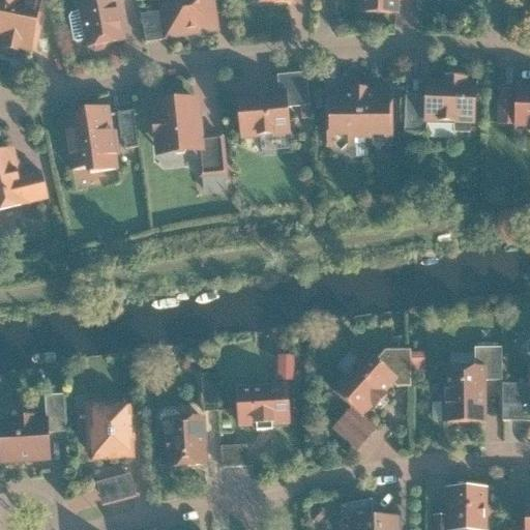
[(29,51),(38,1),(35,0),(0,0),(0,50),(2,51),(3,47),(16,49),(29,51)]
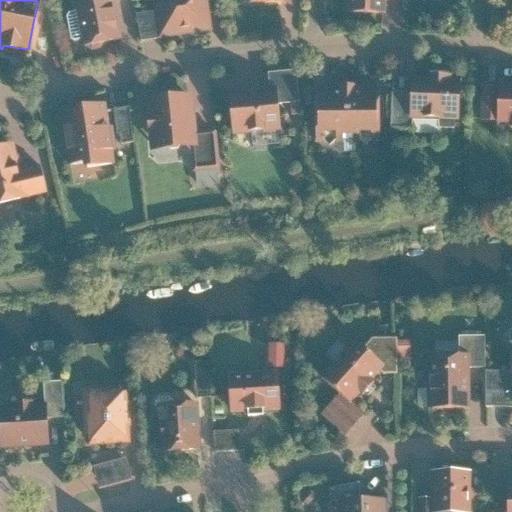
[(118,38),(110,0),(70,0),(69,0),(78,46),(81,45),(87,50),(97,48),(102,41),(118,38)]
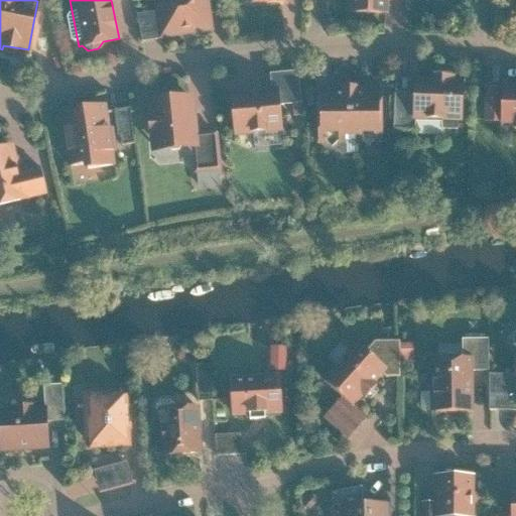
[(150,0),(152,10),(156,38),(211,31),(206,0),(150,0)]
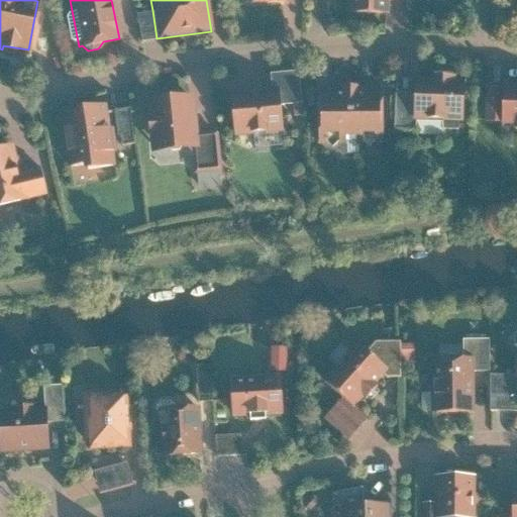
[(347,0),(347,10),(385,11),(385,0),(347,0)]
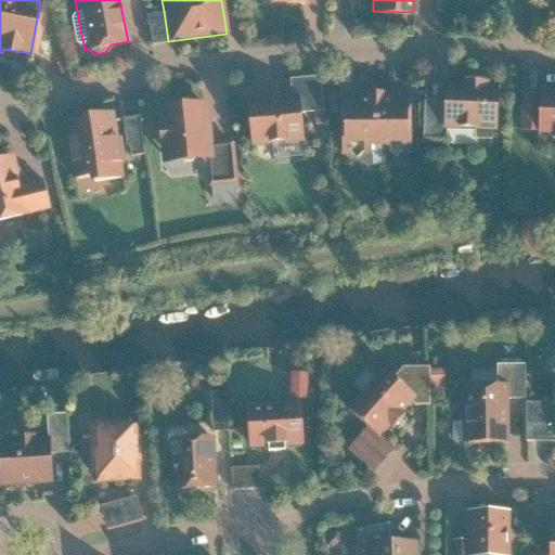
[(168,41),(164,11),(145,14),(150,44),(168,41)]
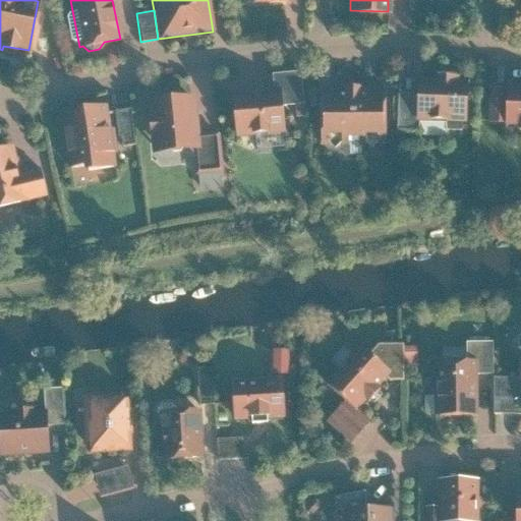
[(230,95),(234,136),(284,131),(282,106),(301,104),(298,72),(270,74),(271,91),(230,95)]
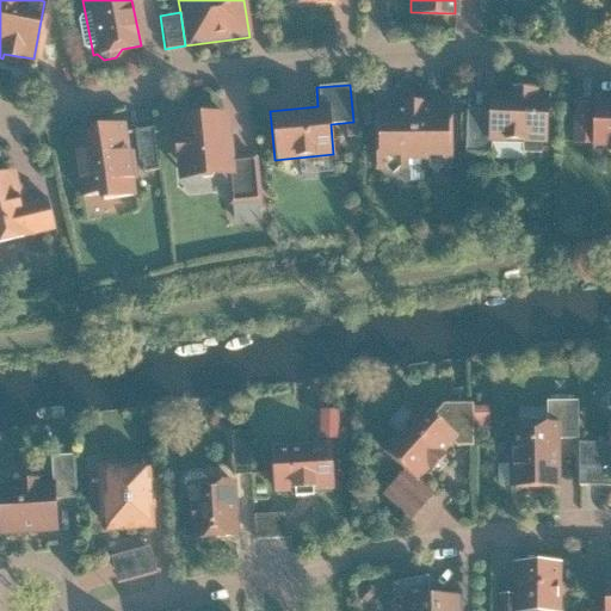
[(541,144),(543,144),(545,98),(492,96),(492,110),(489,141),(519,142),(519,153),(541,153),(541,144)]
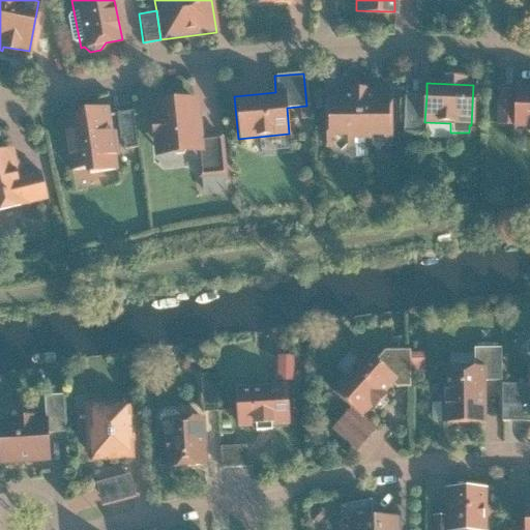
[(498,124),(513,124),(516,91),(499,90),(498,124)]
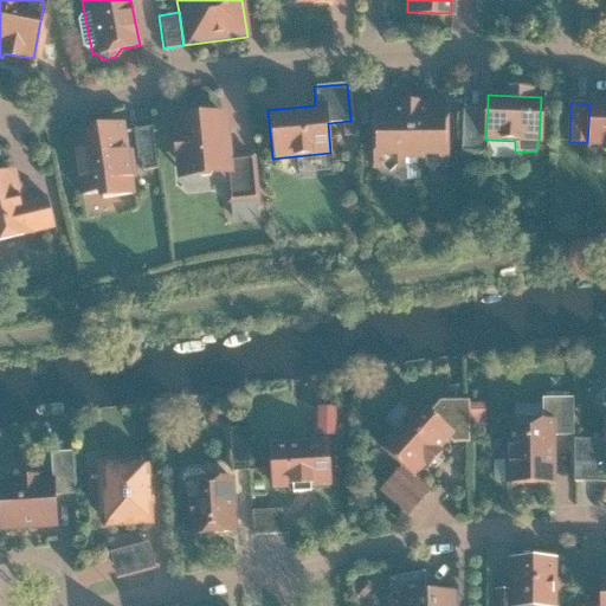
[(605,142),(605,104),(590,104),(587,142),(605,142)]
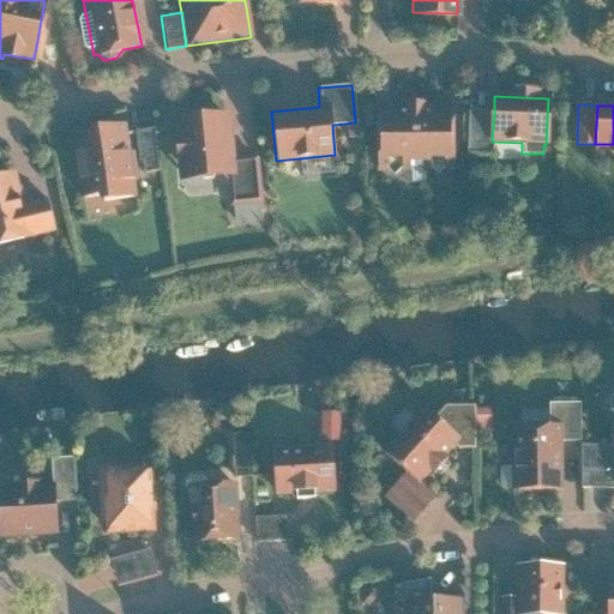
[(452,108),(378,108),(378,168),(452,168),(452,108)]
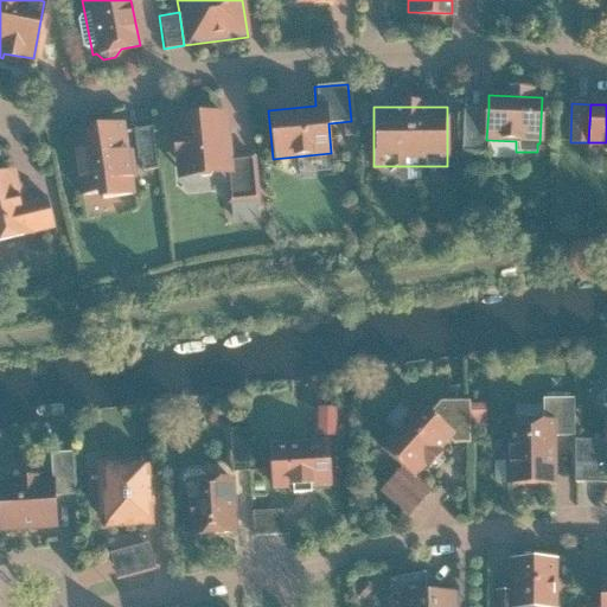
[(486,140),(489,109),(462,108),(461,149),(486,152),(486,140)]
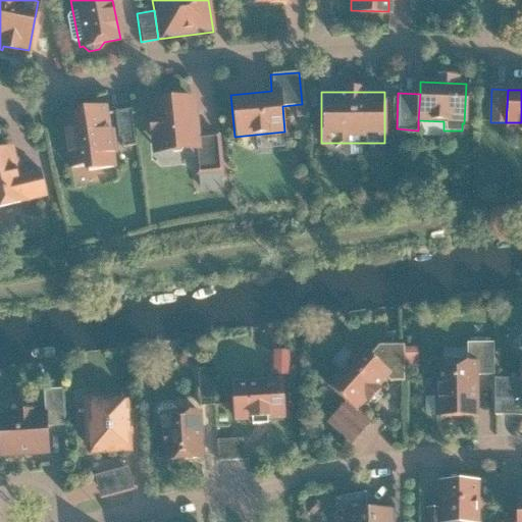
[(194,138),(190,98),(149,102),(152,148),(194,145),(194,138)]
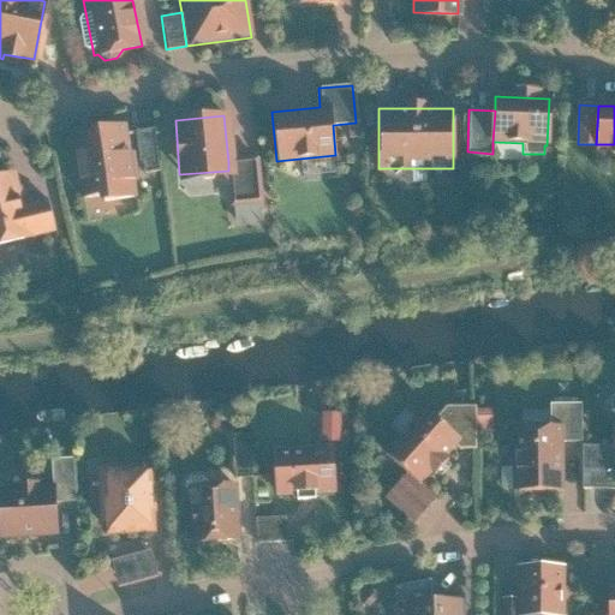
[(131,198),(121,127),(88,132),(89,139),(76,143),(84,198),(100,196),(101,203),(131,198)]
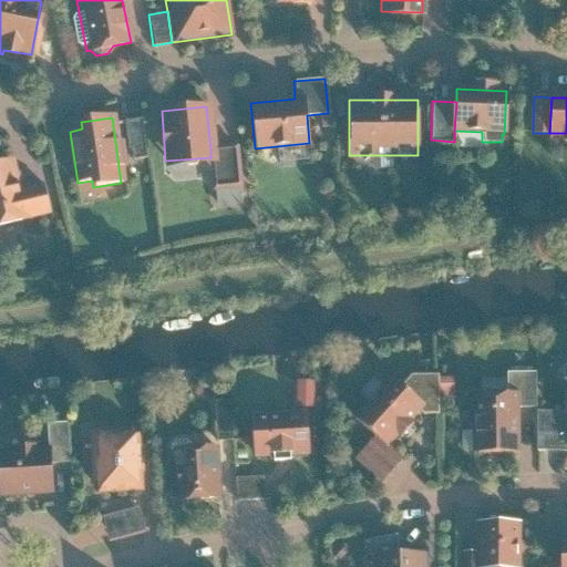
[(143,157),(138,119),(123,121),(126,147),(130,147),(131,160),(143,157)]
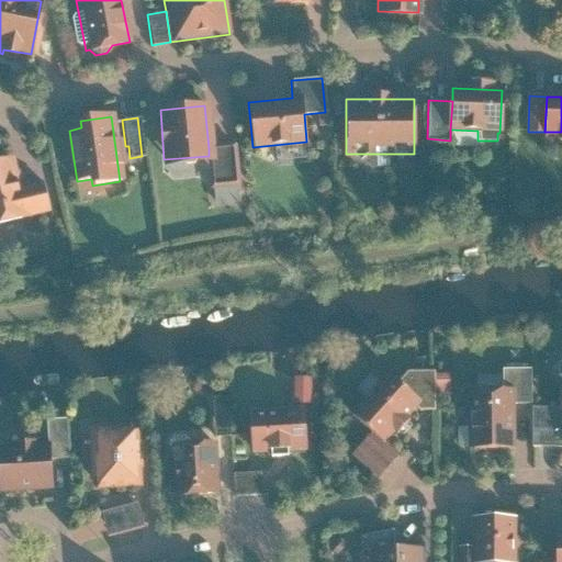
[(234,146),(209,148),(209,156),(211,188),(237,184),(234,146)]
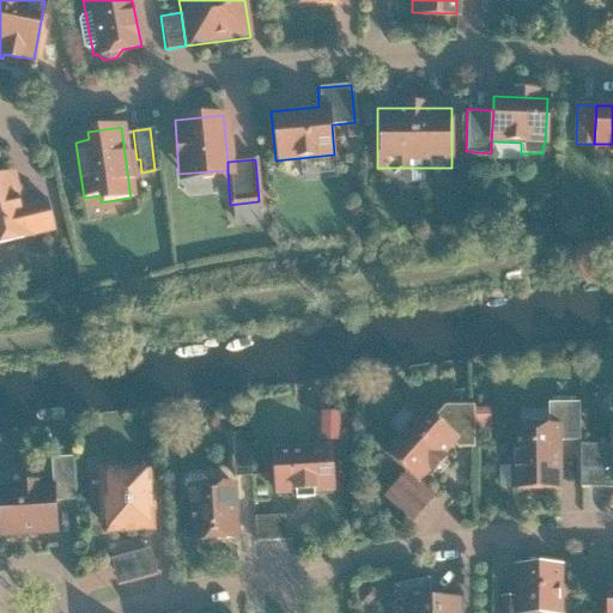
[(14,174),(0,176),(0,241),(53,230),(47,200),(22,205),(14,174)]
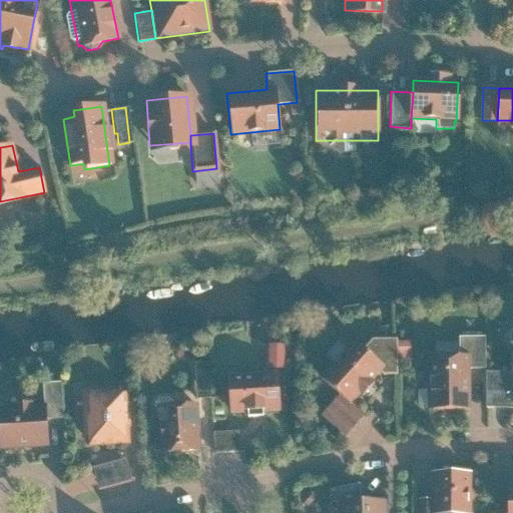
[(512,329),(509,330),(506,374),(481,373),(479,403),(512,404),(512,329)]
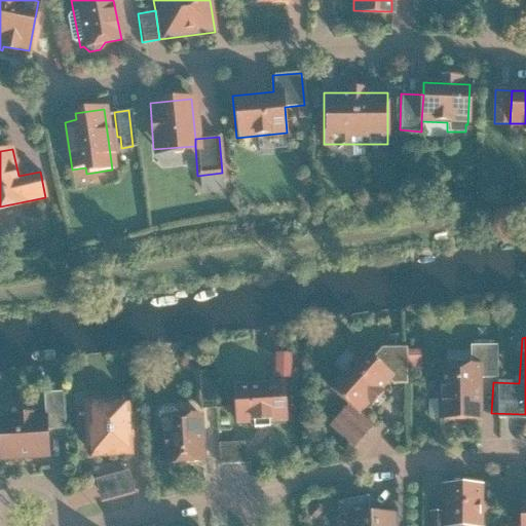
[(466,363),(435,362),(434,421),(479,422),(480,378),(494,379),(495,343),(467,343),(466,363)]
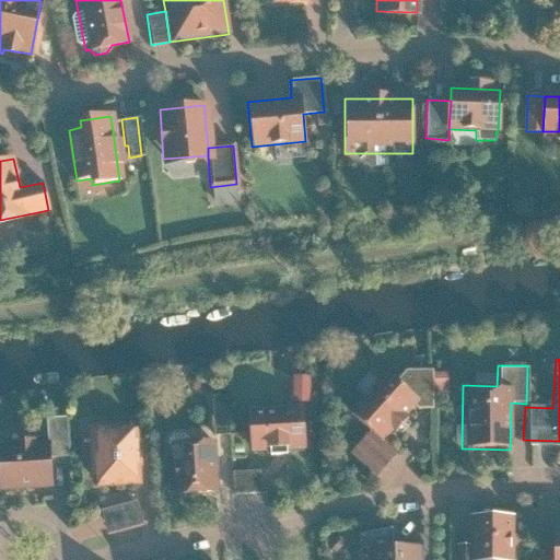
[(423,404),(386,370),(349,411),(372,431),(351,454),(377,478),(400,453),(388,443),(423,404)]
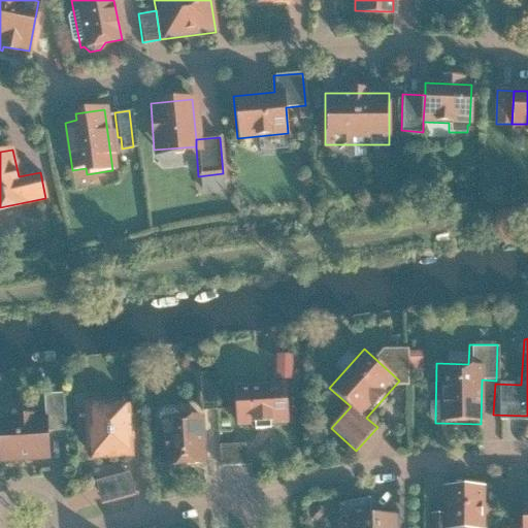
[(220,369),(198,370),(200,409),(222,408),(220,369)]
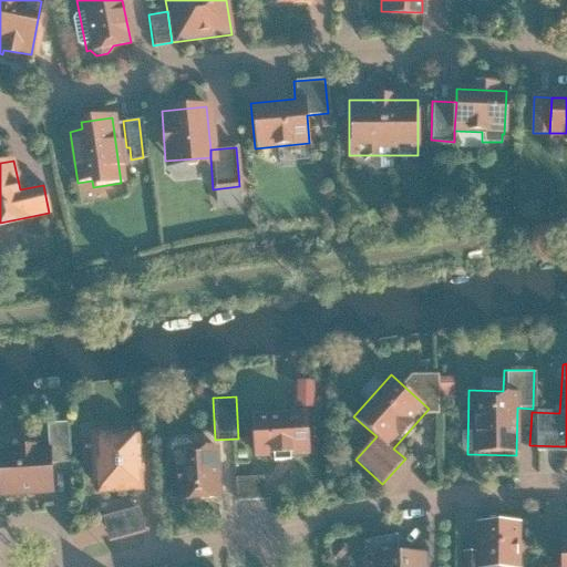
[(310,409),(251,413),(256,461),(313,456),(310,409)]
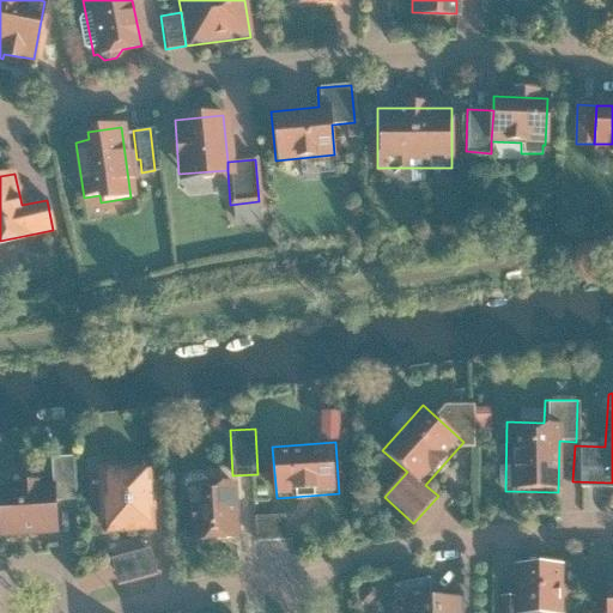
[(53,483),(0,485),(0,540),(56,538),(54,504),(78,503),(76,457),(52,459),(53,483)]
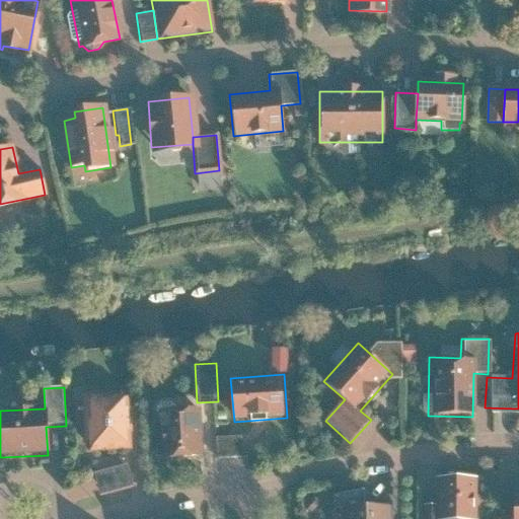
[(130,395),(78,397),(80,453),(132,451),(130,395)]
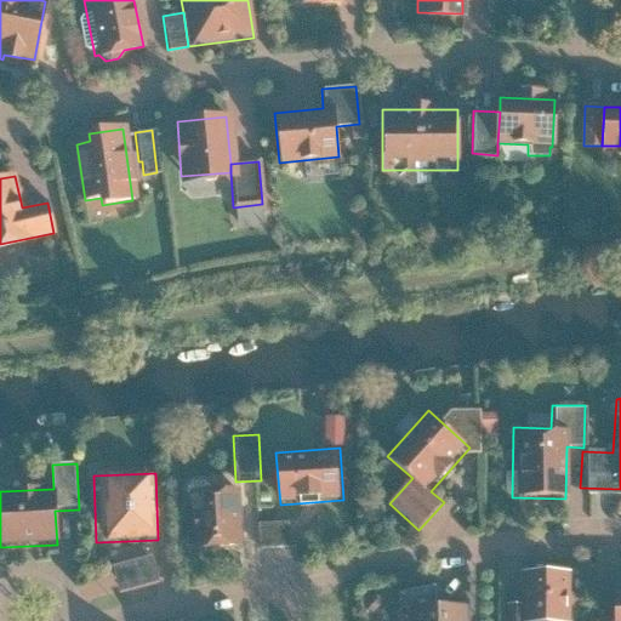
[(240,488),(188,490),(192,550),(243,547),(240,488)]
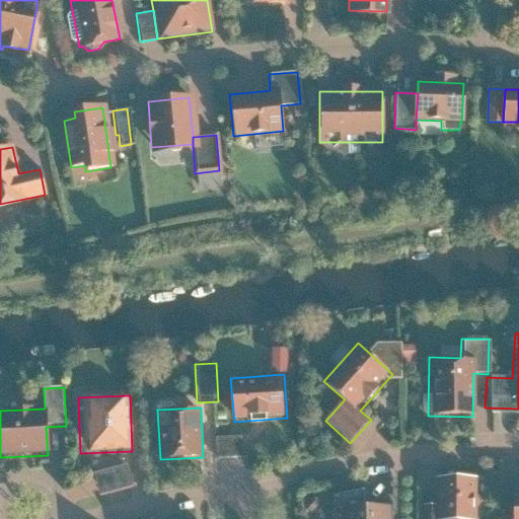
[(240,436),(215,439),(216,457),(228,456),(228,449),(241,448),(240,436)]
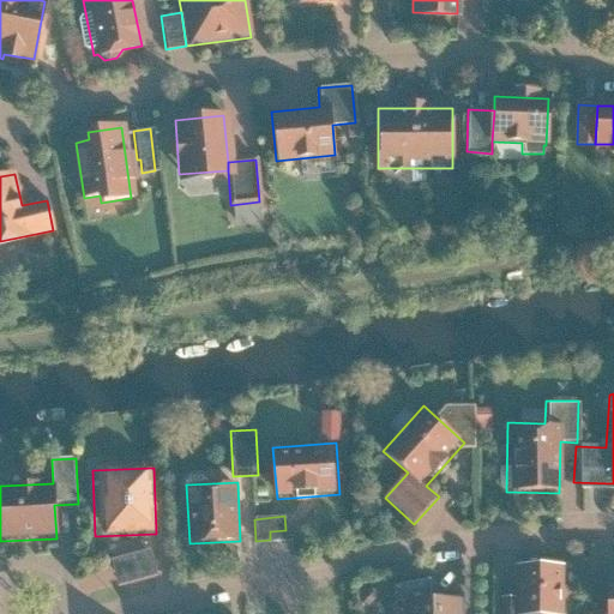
[(112,555),(116,582),(156,576),(151,549),(112,555)]
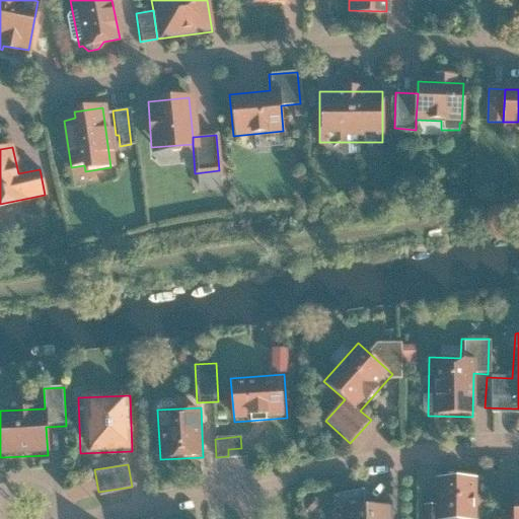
[(439,507),(439,518),(473,518),(473,509),(480,503),(473,496),(473,479),(439,478),(439,507)]
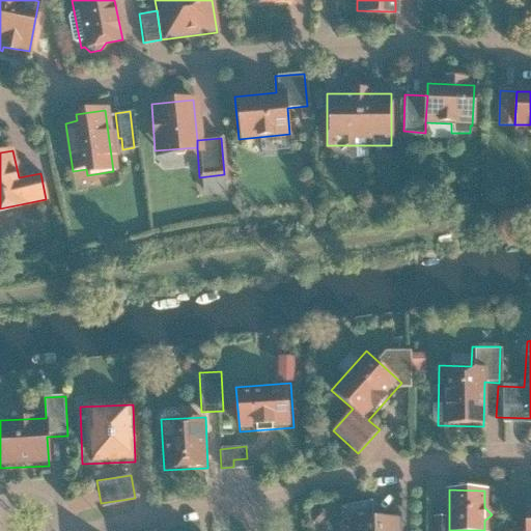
[(435,519),(434,530),(449,530),(449,519),(435,519)]
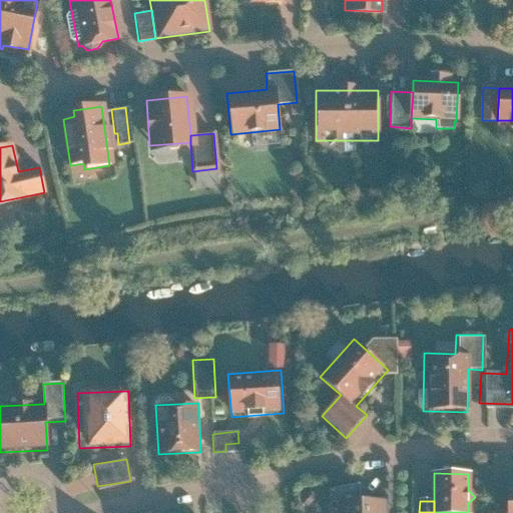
[(383,512),(384,503),(341,503),(340,512),(383,512)]
